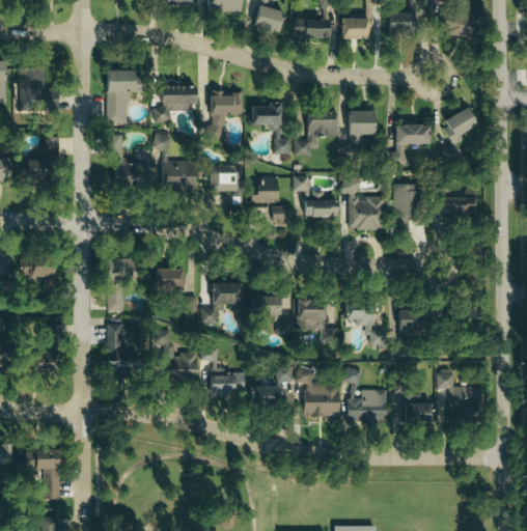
[(244,12),(243,0),(207,0),(207,12),(244,12)]
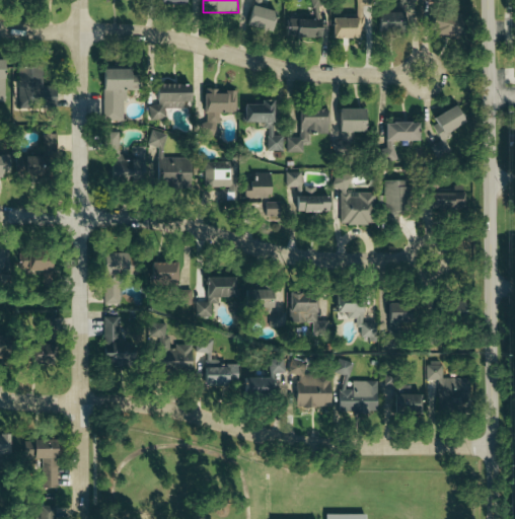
[(247,24),(272,31),(278,12),(253,5),(247,24)]
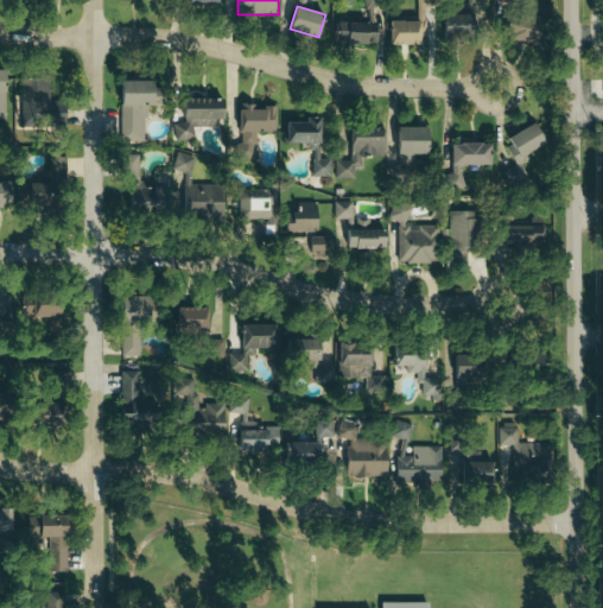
[(444,38),(474,37),(474,14),(444,14),(444,38)]
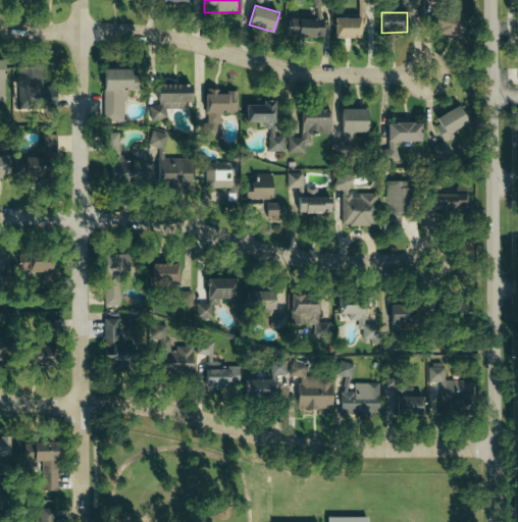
[(463,15),(438,14),(437,37),(463,38),(463,15)]
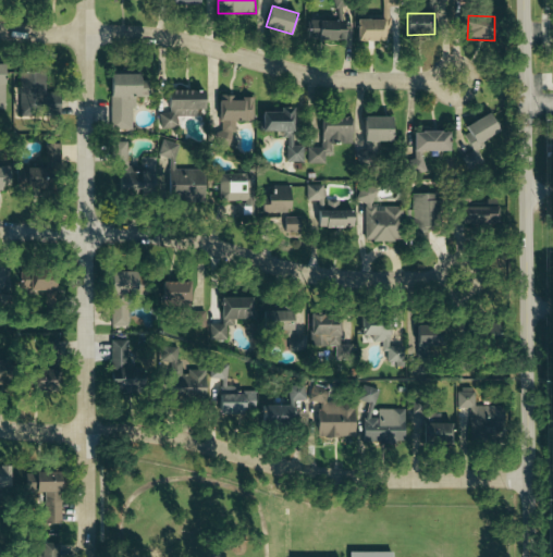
[(359,19),(358,40),(386,41),(386,33),(392,33),(392,20),(359,19)]
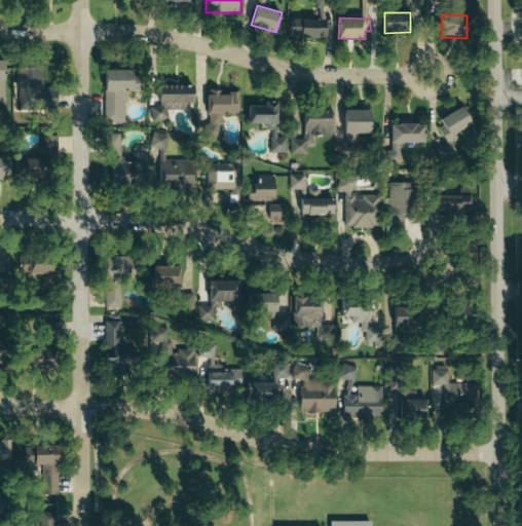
[(328,39),(328,20),(293,19),(292,38),(328,39)]
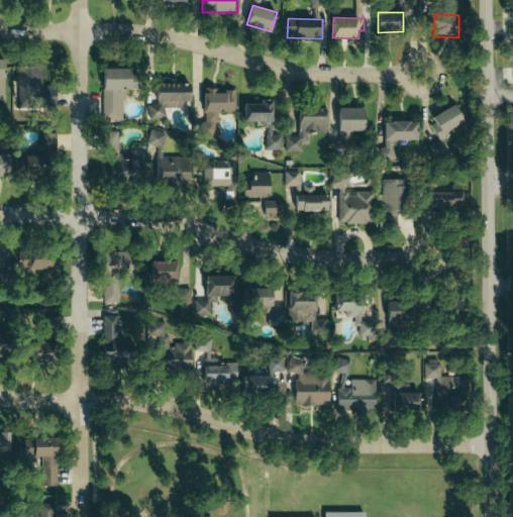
[(35,106),(58,106),(58,88),(44,88),(44,67),(20,67),(20,99),(35,99),(35,106)]
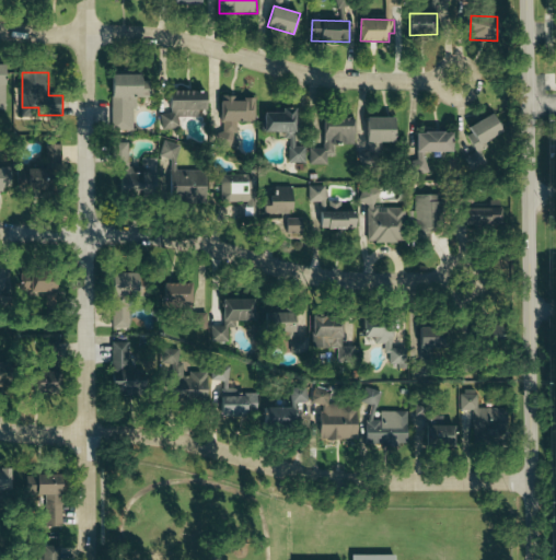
[(141,74),(112,74),(111,131),(136,131),(136,96),(140,96),(141,74)]
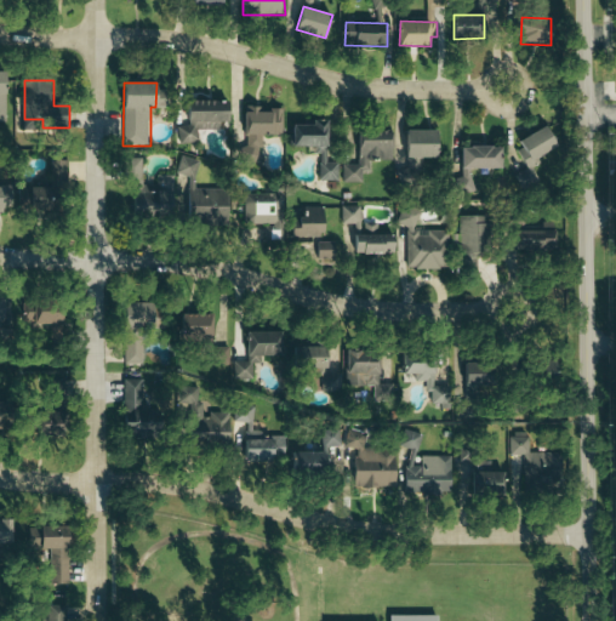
[(222,130),(222,121),(229,123),(229,101),(188,101),(188,125),(180,125),(180,143),(199,144),(200,130),(222,130)]
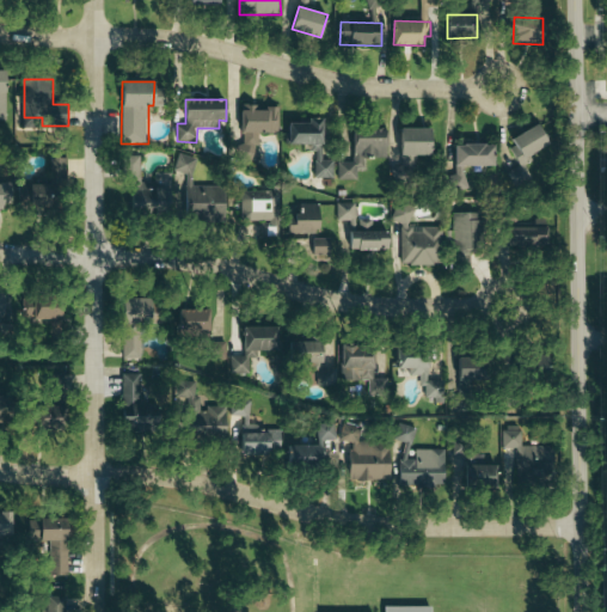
[(280,133),(281,108),(241,106),(241,133),(280,133)]
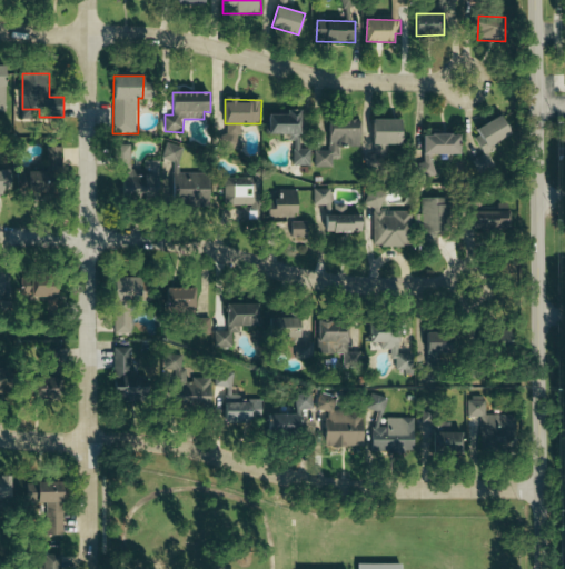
[(301,109),(268,110),(269,135),(301,133),(301,109)]
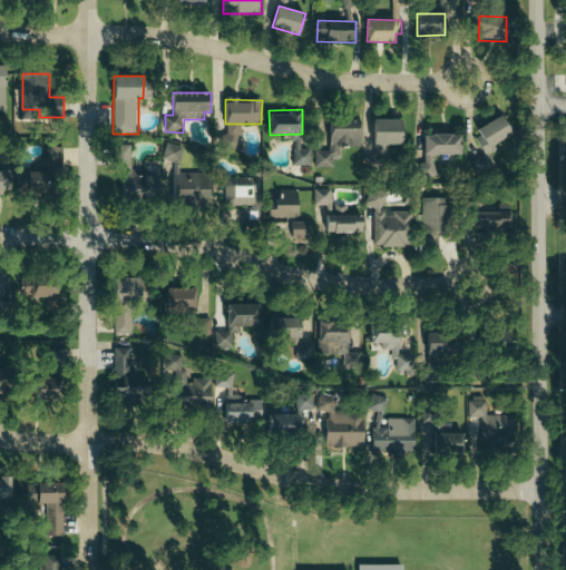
[(475,130),(488,154),(475,161),(485,179),(500,172),(489,150),(514,137),(501,116),(475,130)]
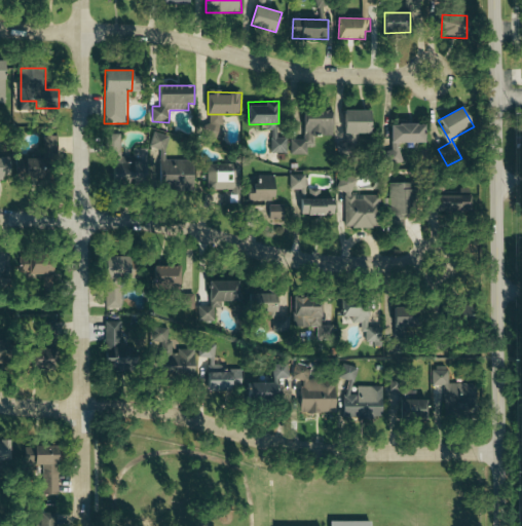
[(344,111),(345,134),(371,134),(371,110),(344,111)]
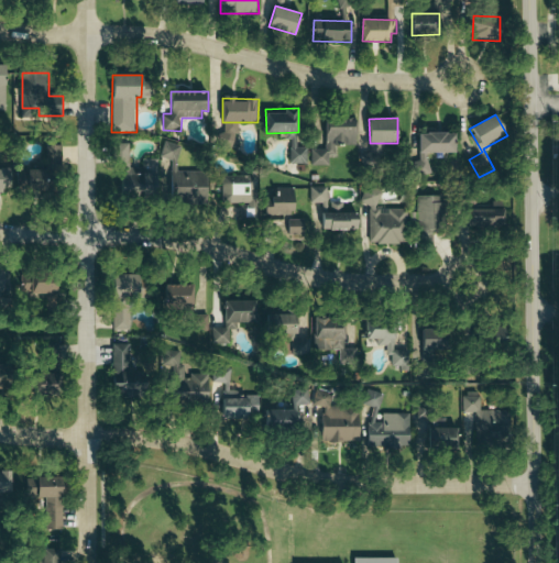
[(358,144),(358,119),(326,119),(327,148),(313,148),(313,165),(330,165),(330,154),(337,154),(337,144),(358,144)]
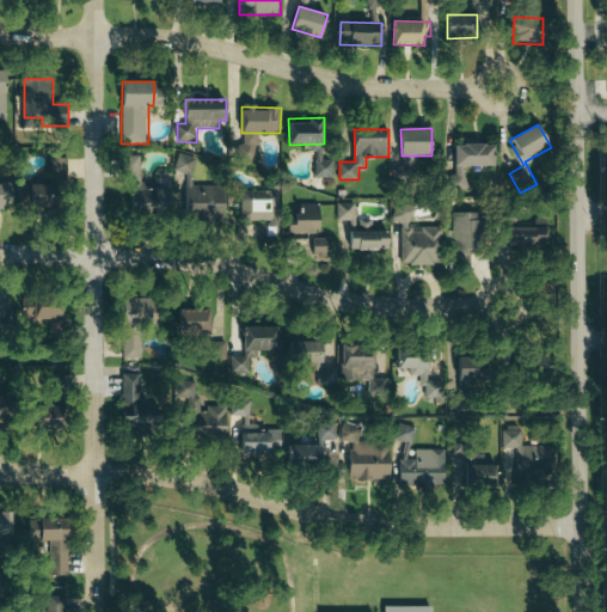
[(261,157),(255,140),(237,146),(243,163),(261,157)]
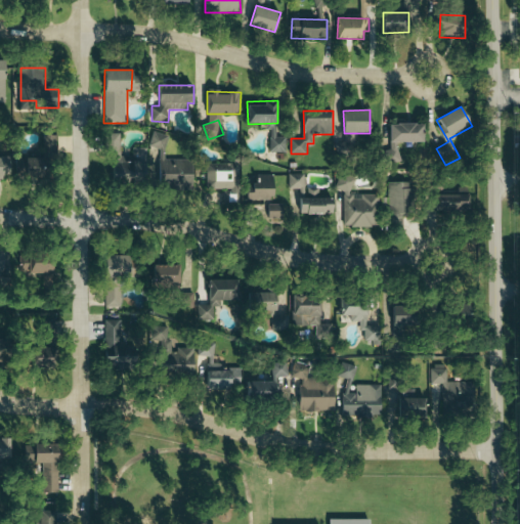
[(424,142),(424,123),(390,124),(390,142),(424,142)]
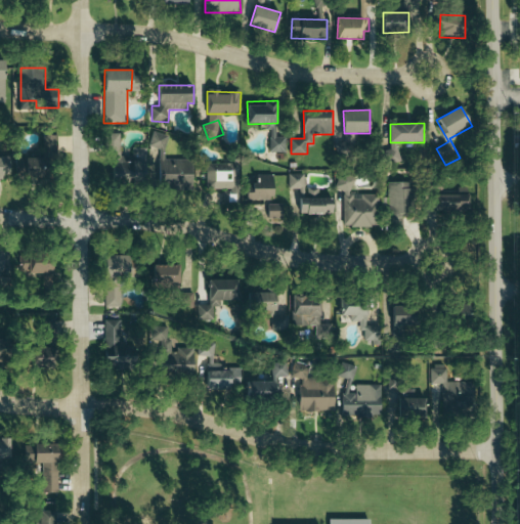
[(271,151),(287,153),(287,137),(277,137),(277,126),(271,126),(271,151)]
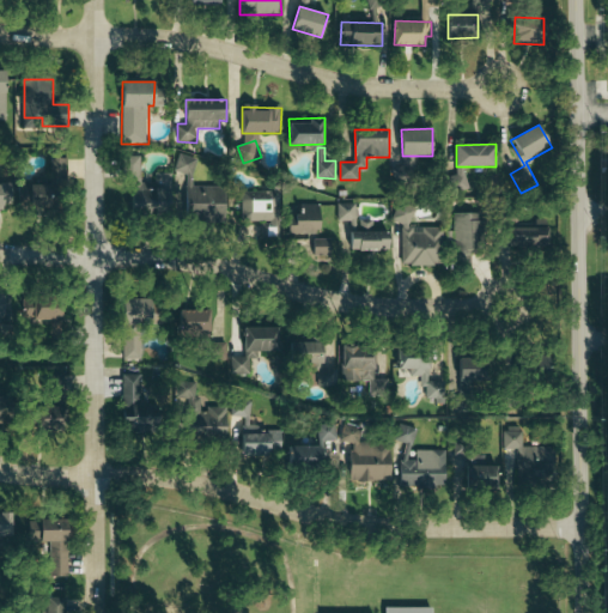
[(195,176),(200,159),(181,153),(176,170),(195,176)]
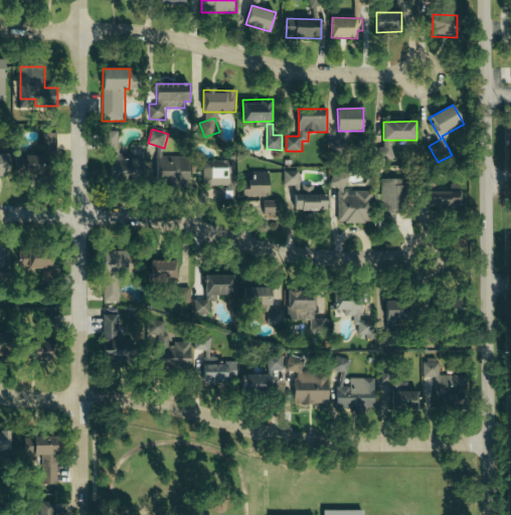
[(119,132),(108,132),(109,179),(145,178),(145,145),(133,146),(133,154),(120,154),(119,132)]
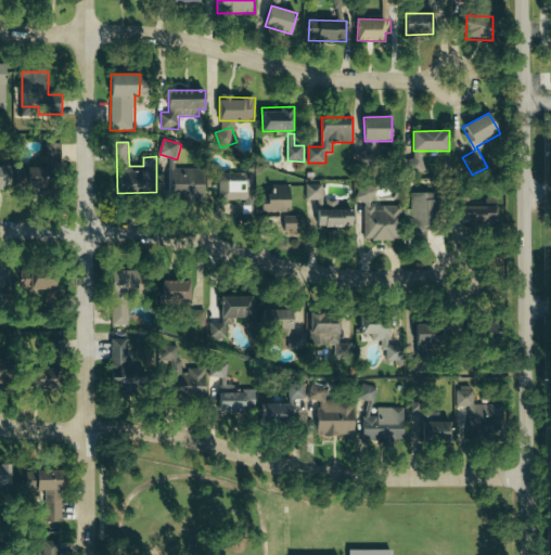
[(62,143),(47,143),(47,163),(62,163),(62,143)]
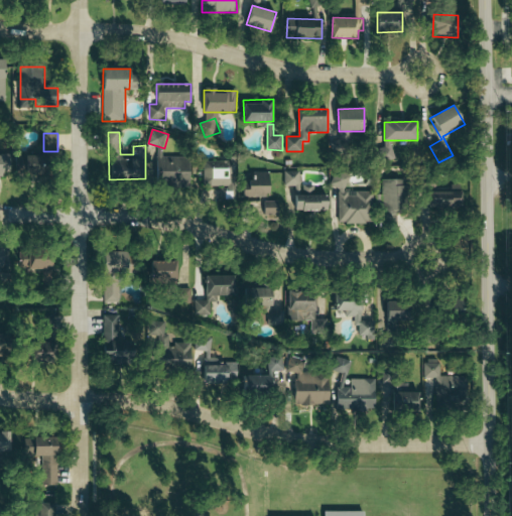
[(393,140),(381,142),(383,160),(395,158),(393,140)]
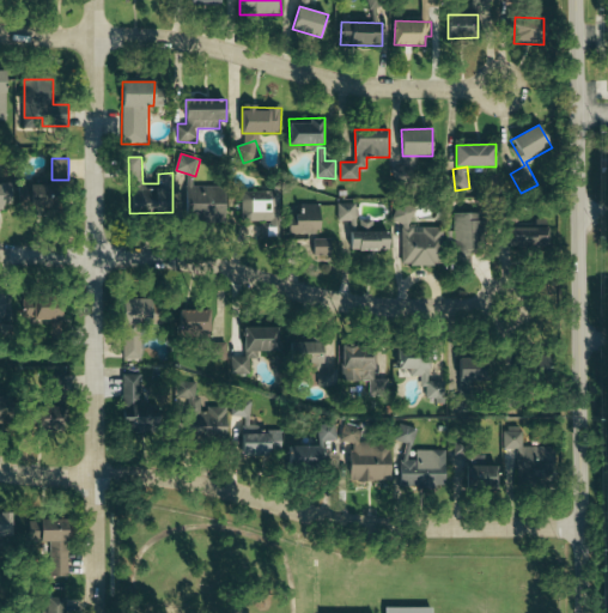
[(19,208),(50,207),(49,181),(19,182),(19,208)]
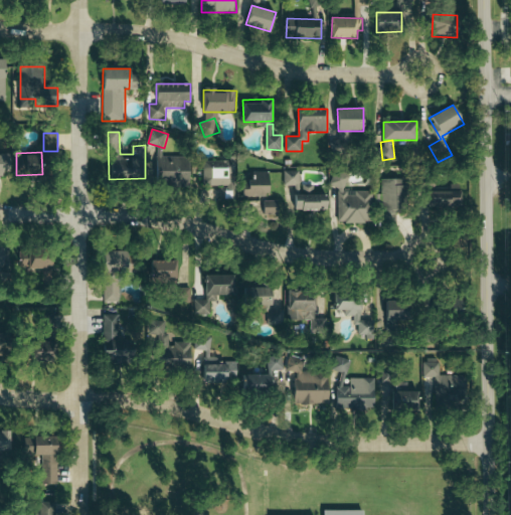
[(0,174),(11,175),(11,155),(0,154),(0,174)]
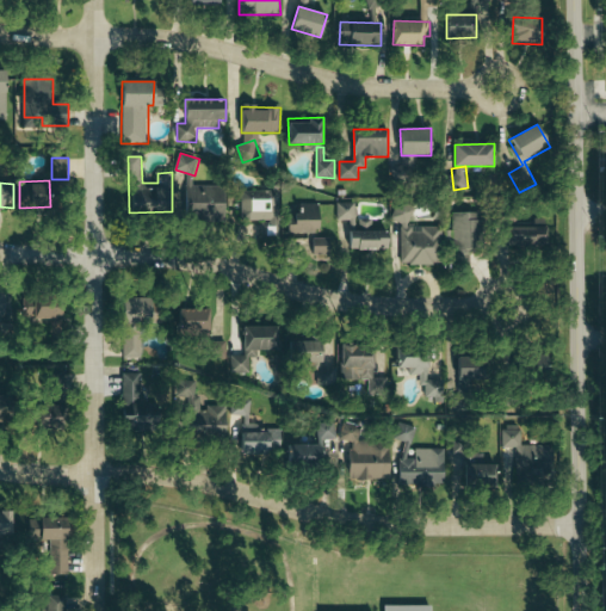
[(190,186),(191,220),(226,218),(226,192),(212,192),(212,186),(190,186)]
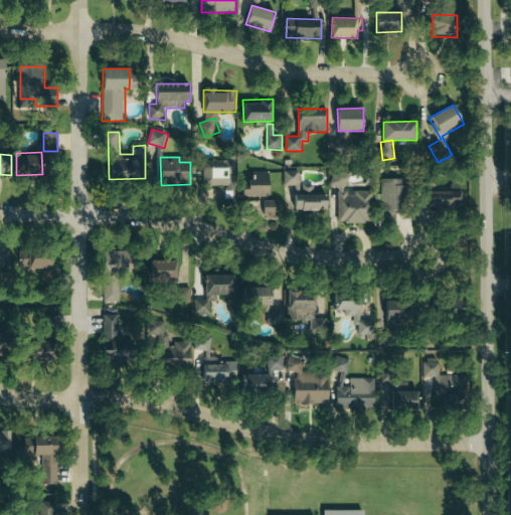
[(235,161),(204,160),(204,186),(235,187),(235,161)]
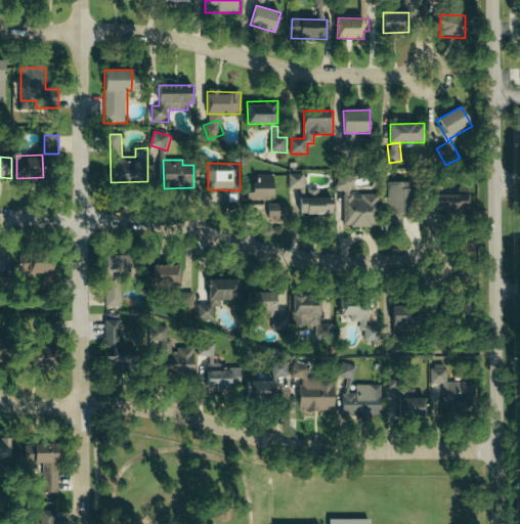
[(290,187),(305,188),(306,174),(291,173),(290,187)]
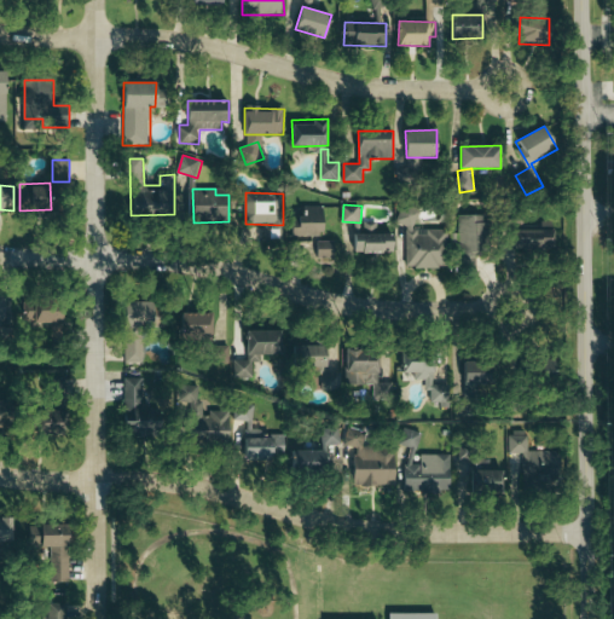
[(291,236),(323,237),(324,207),(308,206),(308,217),(293,217),(291,236)]
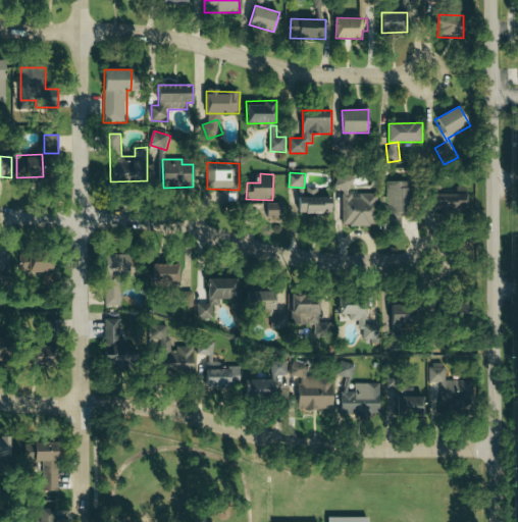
[(343,225),(377,226),(378,195),(353,194),(353,175),(340,174),(340,188),(344,188),(343,225)]
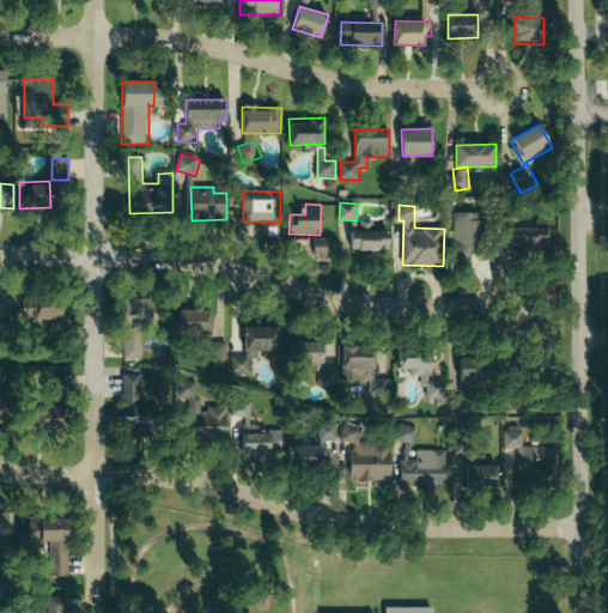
[(458,213),(458,267),(482,267),(482,214),(458,213)]
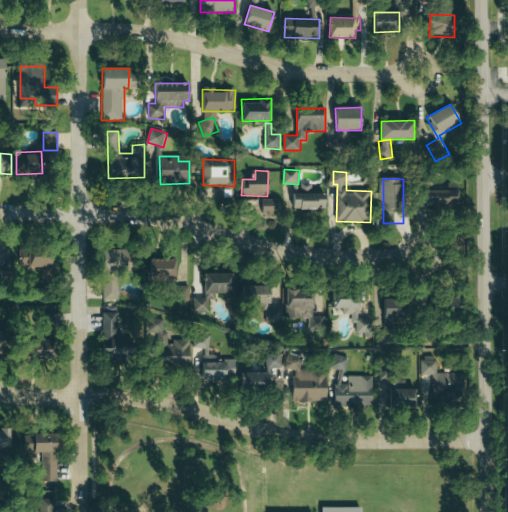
[(458,207),(459,184),(429,183),(428,206),(458,207)]
